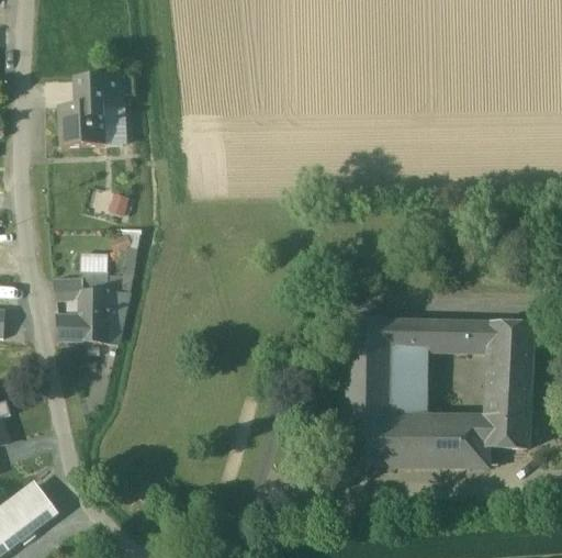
[(121,76),(77,78),(78,104),(102,103),(102,105),(115,105),(115,95),(122,95),(121,77),(121,76)]
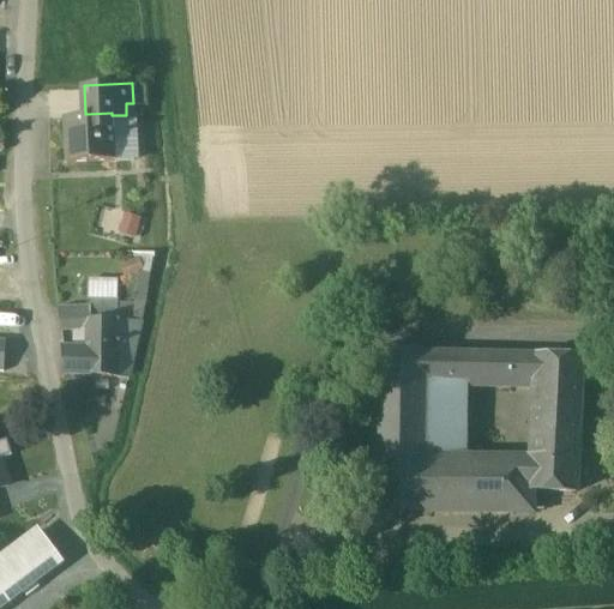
[(143,83),(132,84),(133,103),(144,103),(143,83)]
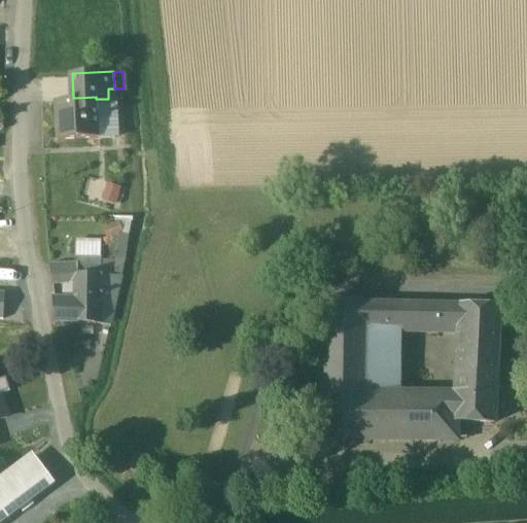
[(73,98),(56,99),(58,138),(98,136),(96,99),(96,97),(73,98)]
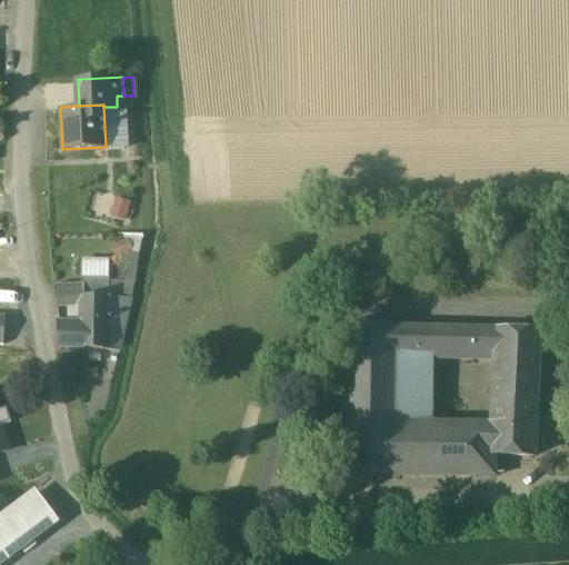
[(117,107),(103,107),(106,147),(125,146),(122,106),(117,107)]
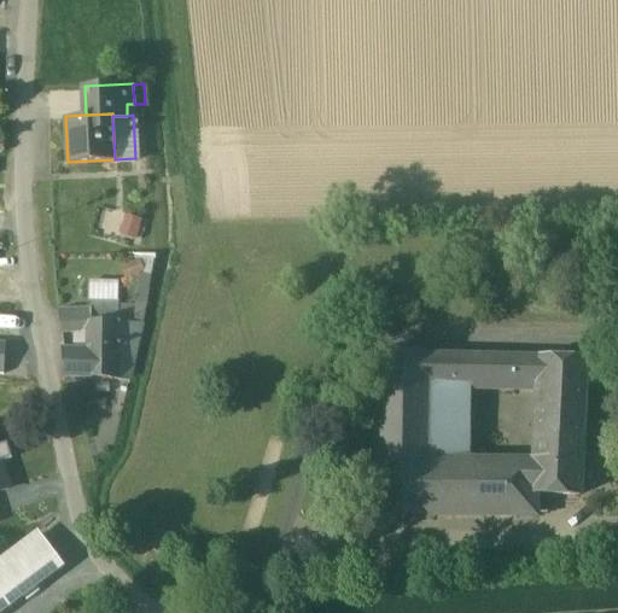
[(122,210),(116,229),(133,234),(139,215),(122,210)]
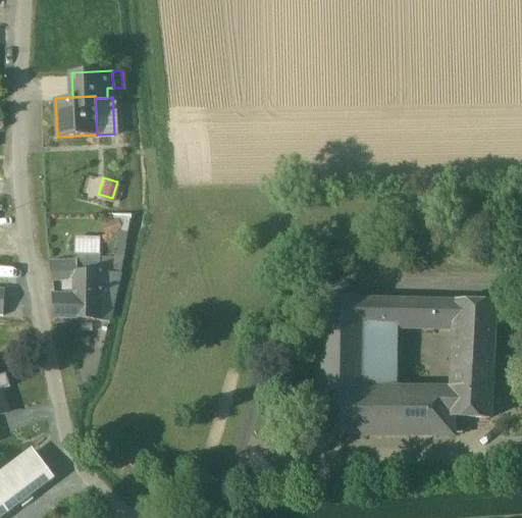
[(126,212),(99,211),(99,228),(125,229),(126,212)]
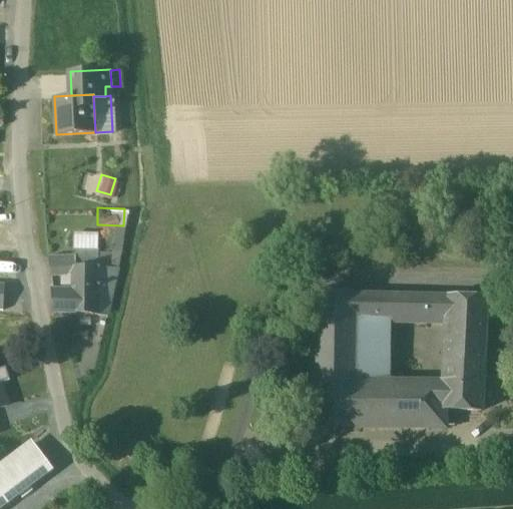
[(98,232),(74,231),(73,247),(98,248),(98,232)]
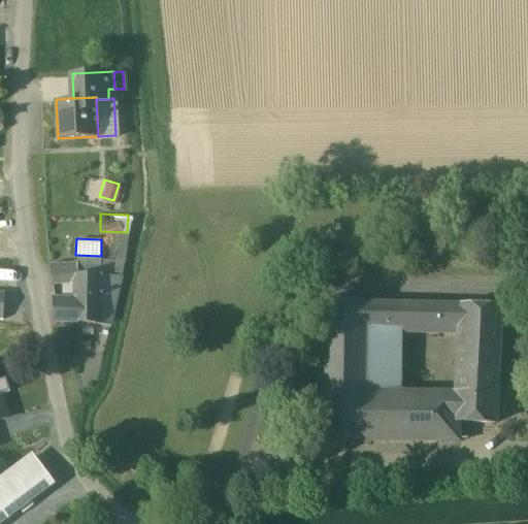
[(101,256),(75,255),(75,262),(77,262),(77,272),(100,273),(101,273),(101,256)]
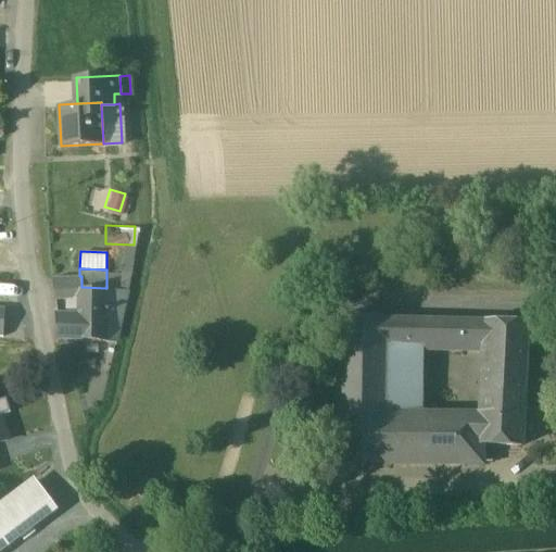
[(79,276),(52,277),(54,296),(79,295),(79,291),(79,287),(81,287),(81,276),(79,276)]
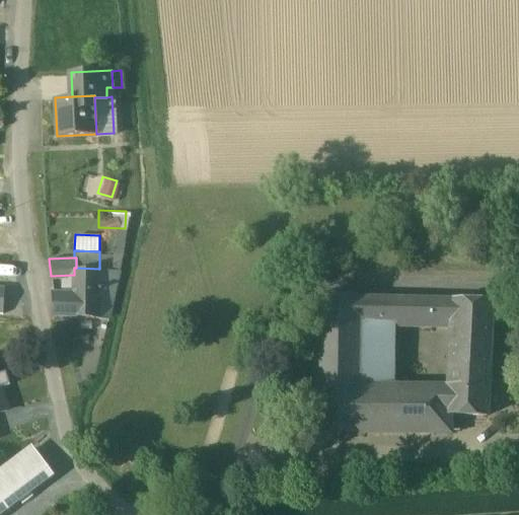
[(76,268),(74,268),(74,272),(74,275),(74,282),(69,282),(68,293),(54,294),(57,313),(97,315),(98,290),(98,269),(76,268)]
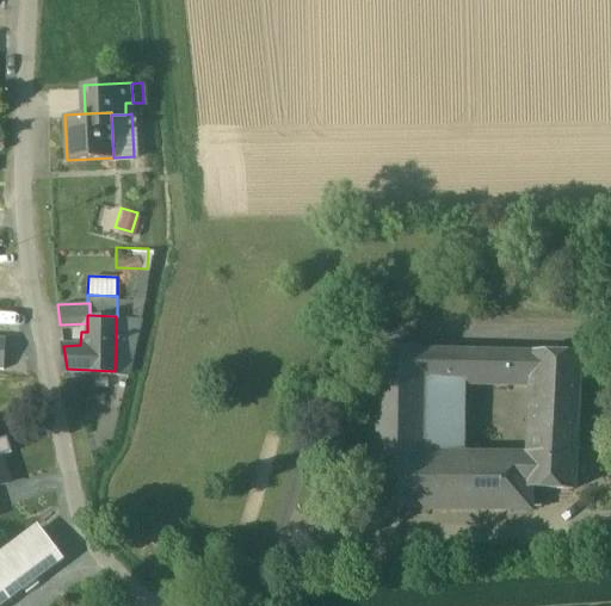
[(117,316),(116,316),(116,341),(134,344),(141,316),(117,316)]
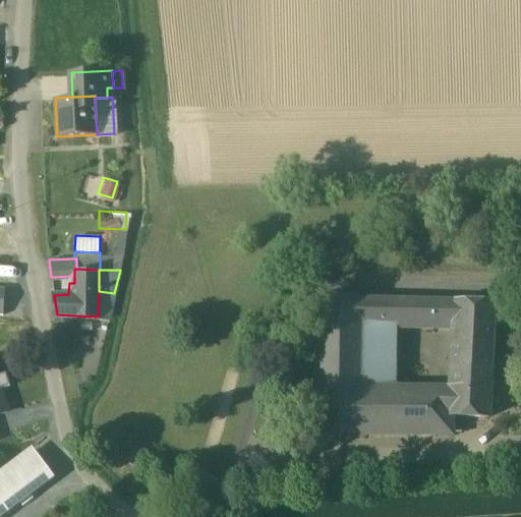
[(114,293),(99,291),(98,317),(109,317),(114,293)]
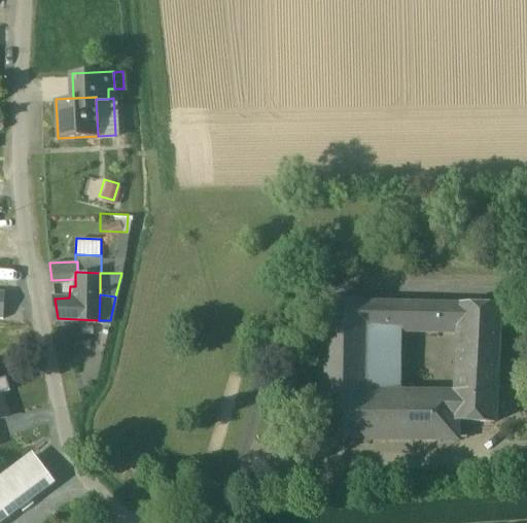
[(367,303),(326,302),(323,304),(322,439),(365,438),(366,390),(367,324),(367,303)]
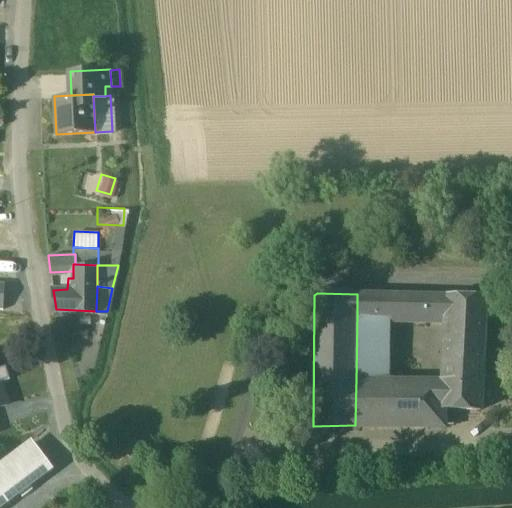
[(430,295),(357,294),(357,315),(429,316),(430,295)]
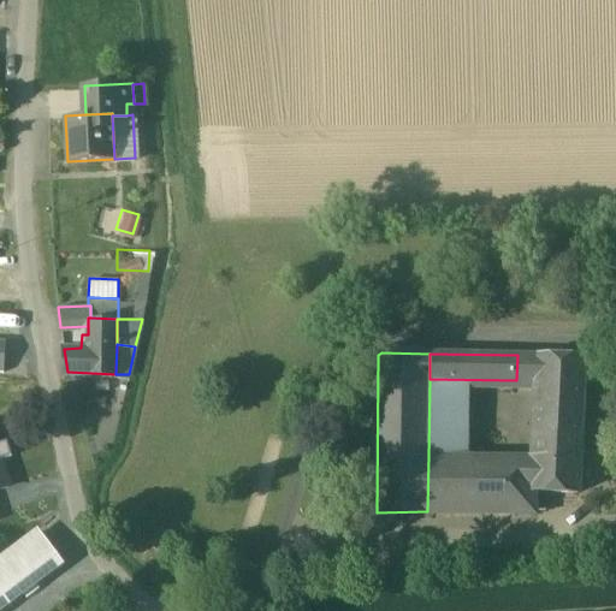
[(540,355),(517,355),(516,380),(539,381),(540,356),(540,355)]
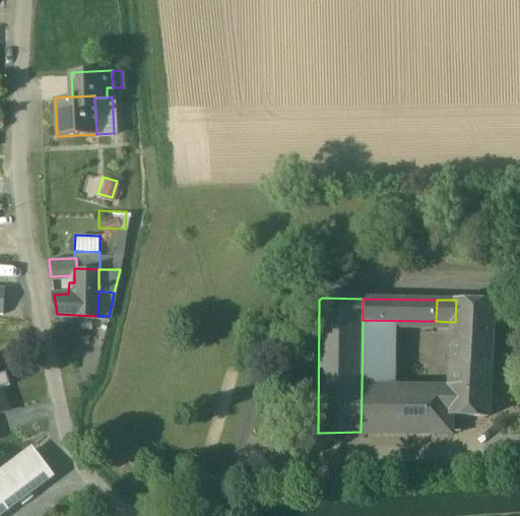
[(493,302),(456,301),(455,322),(453,368),(490,369),(493,302)]
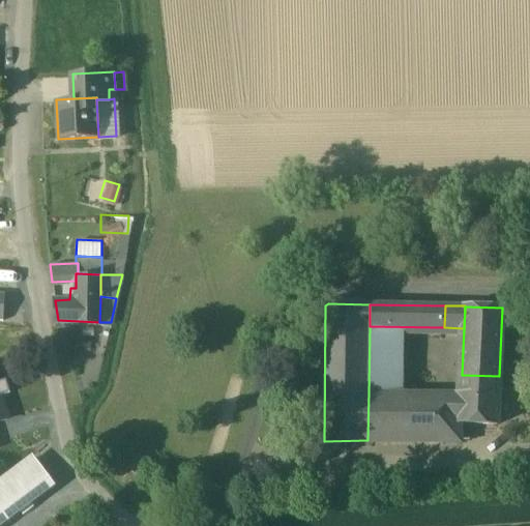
[(499,376),(462,375),(461,392),(498,395),(499,376)]
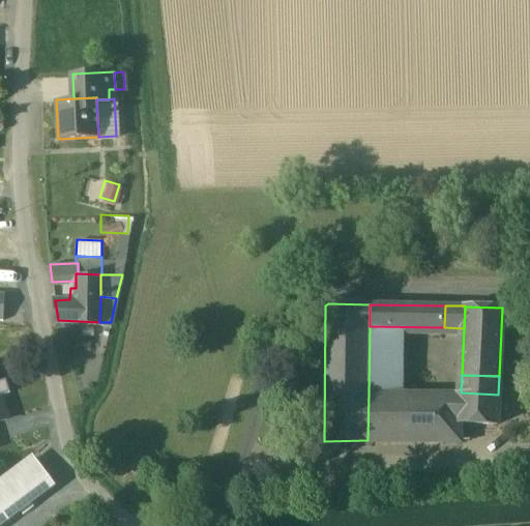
[(0,389),(0,418),(8,416),(0,389)]
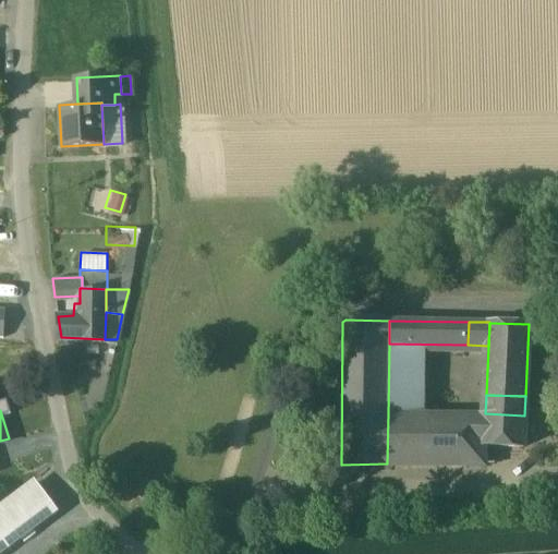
[(473,416),(388,413),(387,464),(485,464),(484,443),(485,421),(473,421),(473,416)]
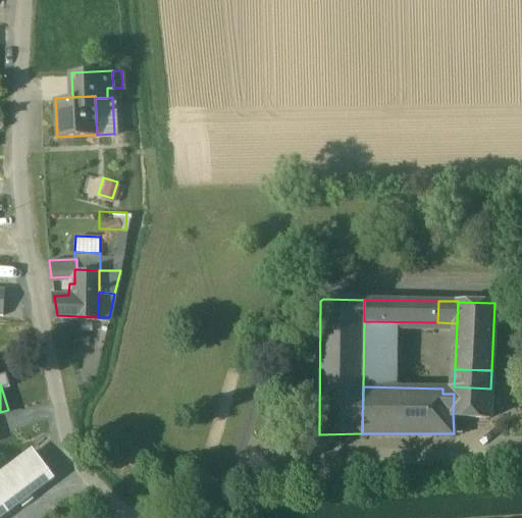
[(490,389),(454,386),(454,394),(453,414),(489,415),(490,389)]
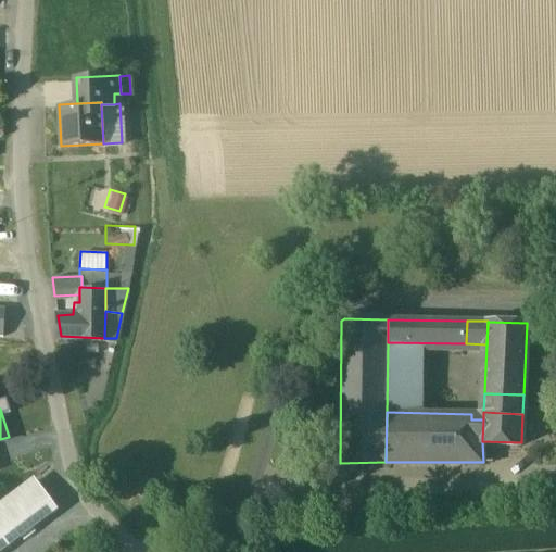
[(37,478),(0,505),(0,546),(57,503),(37,478)]
